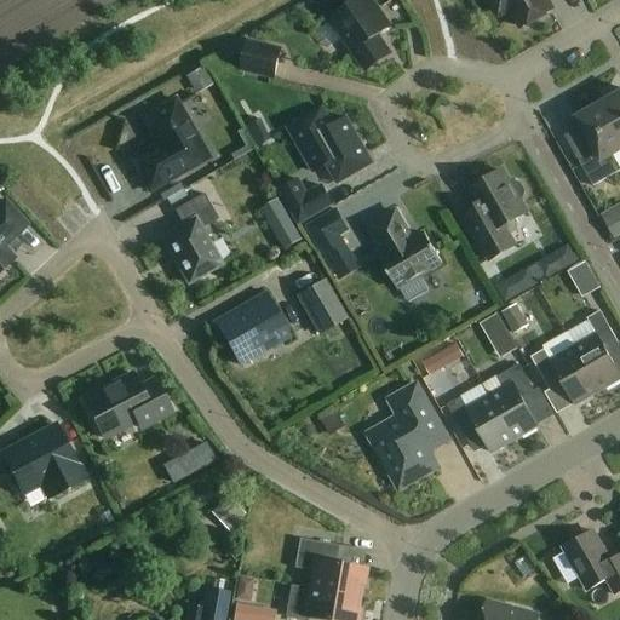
[(391,27),(372,0),(360,0),(331,21),(366,72),(391,53),(378,35),(391,27)]
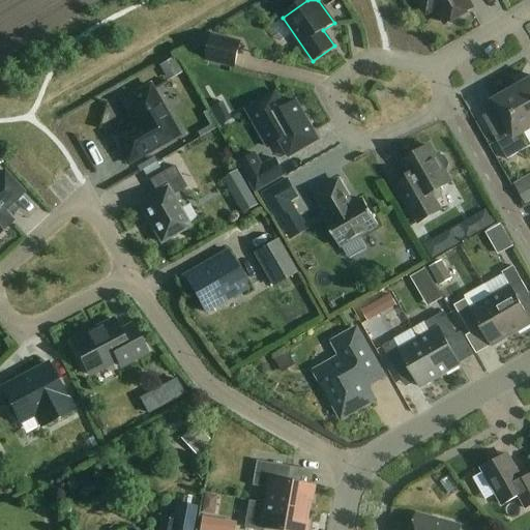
[(421,0),(421,1),(424,4),(429,5),(436,4),(446,24),(472,9),(466,0),(421,0)]
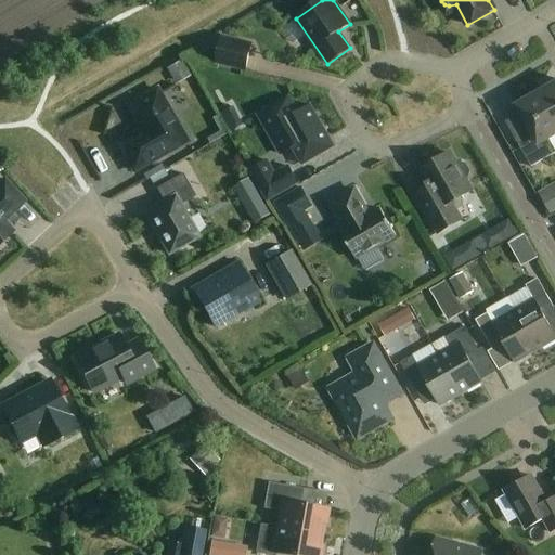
[(253,43),(222,36),(216,63),(246,71),(253,43)]
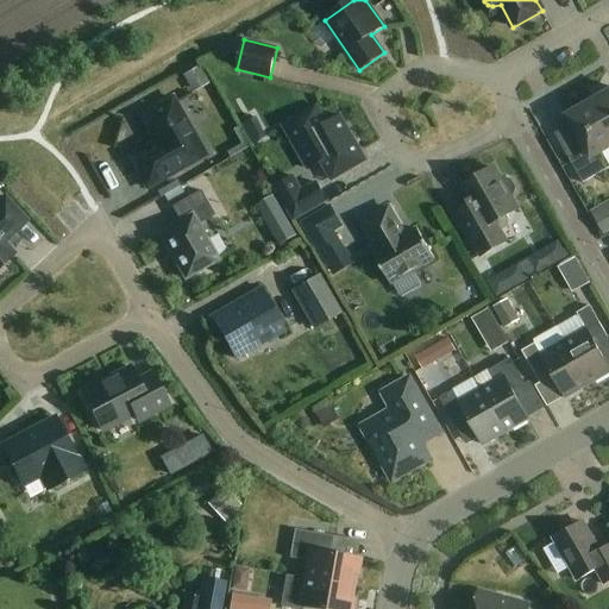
[(184,85),(189,105),(206,100),(201,81),(184,85)]
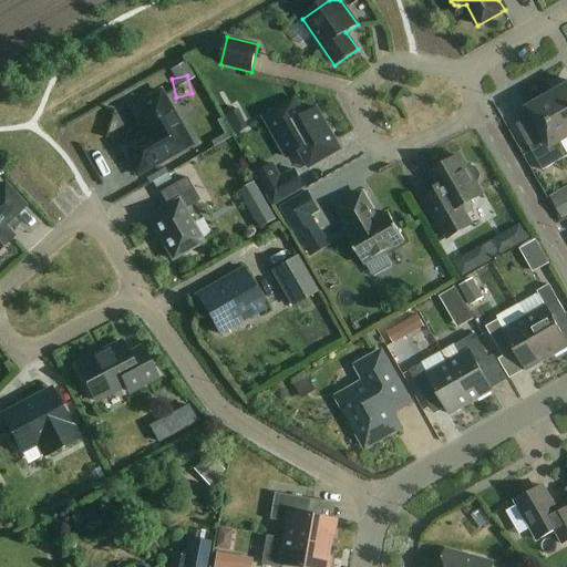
[(556,93),(552,96),(566,123),(566,83),(566,84),(557,89),(556,93)]
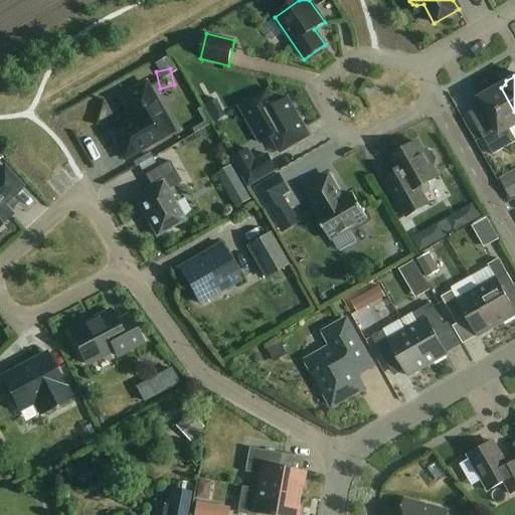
[(173,132),(146,83),(120,99),(132,120),(110,133),(125,159),(173,132)]
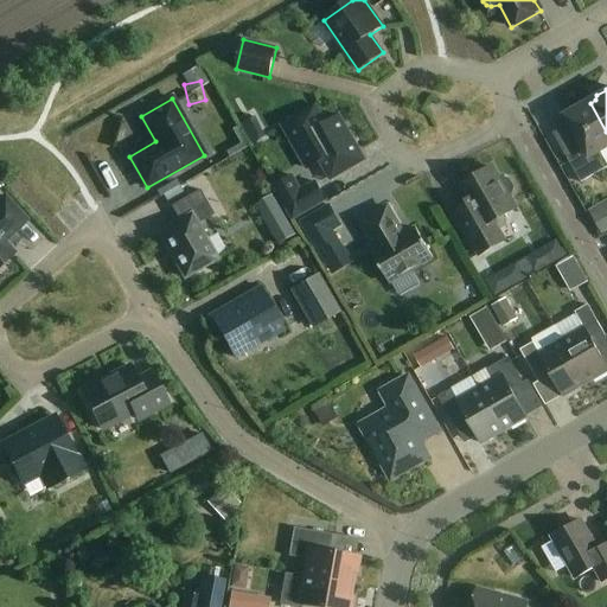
[(606,163),(600,152),(606,147),(606,132),(590,103),(586,106),(580,104),(572,109),(569,115),(566,117),(583,149),(568,159),(581,184),(606,168),(606,163)]
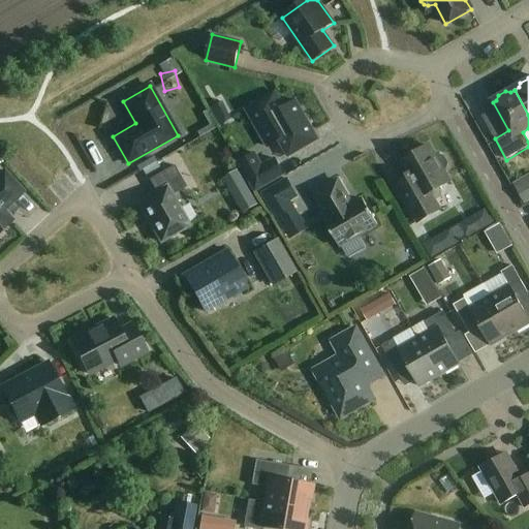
[(297,101),(285,107),(276,93),(246,110),(257,129),(269,123),(288,157),(318,141),(297,101)]
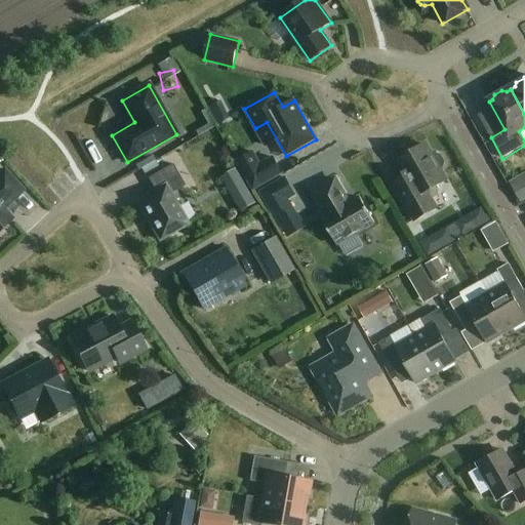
[(432,157),(426,146),(398,161),(406,174),(393,182),(415,221),(436,209),(431,200),(437,197),(438,192),(436,187),(446,182),(439,169),(443,167),(444,163),(440,156),(436,155),(432,157)]
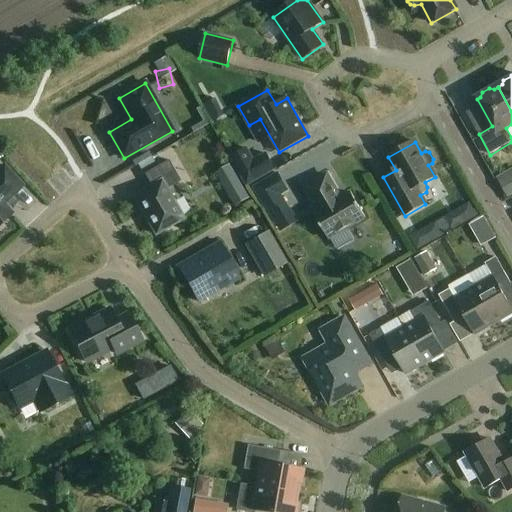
[(277,170),(267,152),(256,159),(248,146),(230,157),(248,187),(277,170)]
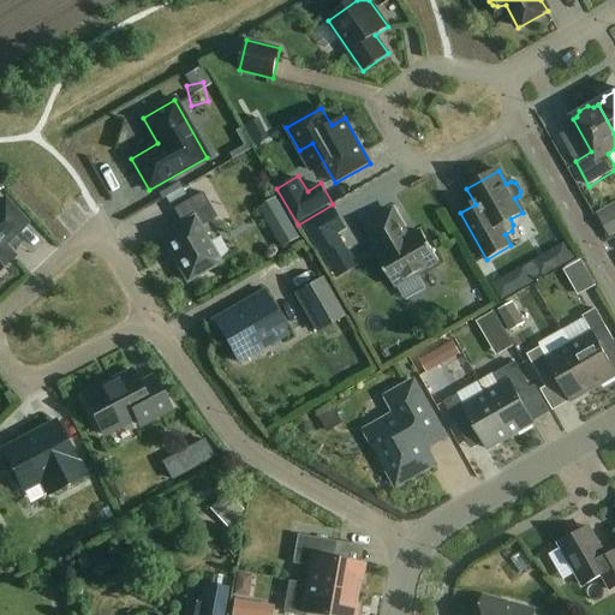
[(212,208),(203,192),(173,209),(181,224),(161,236),(187,282),(221,263),(201,227),(213,220),(207,210),(212,208)]
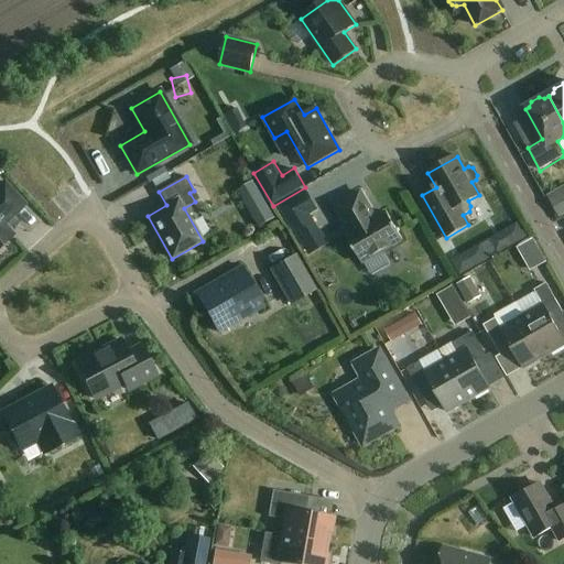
[(25,205),(4,183),(0,186),(0,247),(12,236),(2,226),(25,205)]
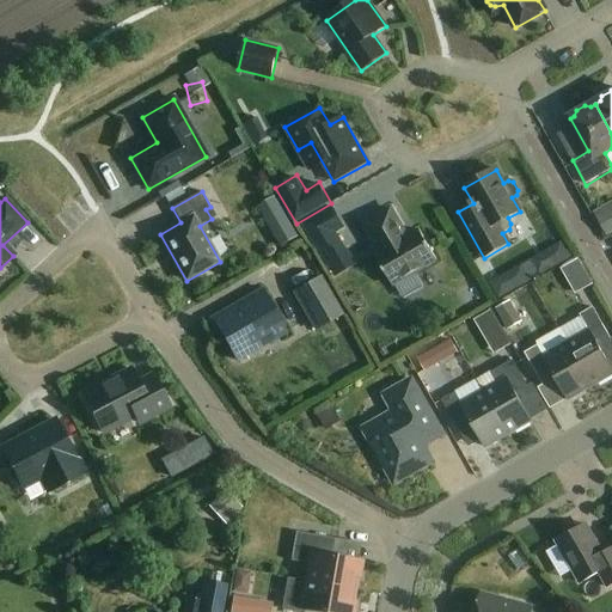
[(408,239),(391,209),(366,225),(381,254),(377,257),(393,286),(438,261),(421,232),(408,239)]
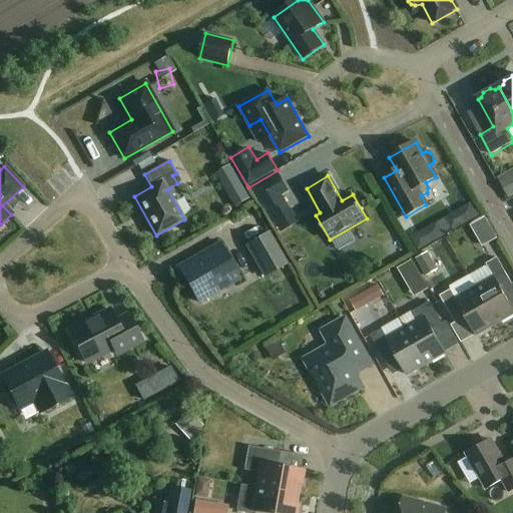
[(512,180),(497,186),(505,210),(512,206),(512,180)]
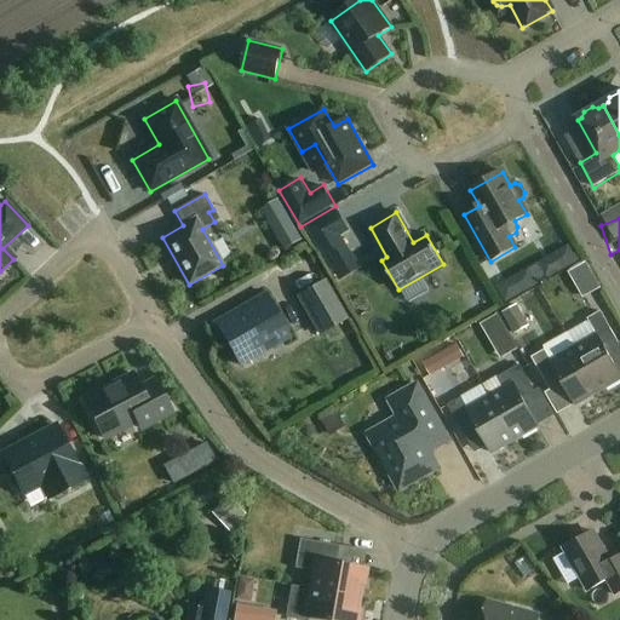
[(297,225),(279,235),(286,250),(304,239),(297,225)]
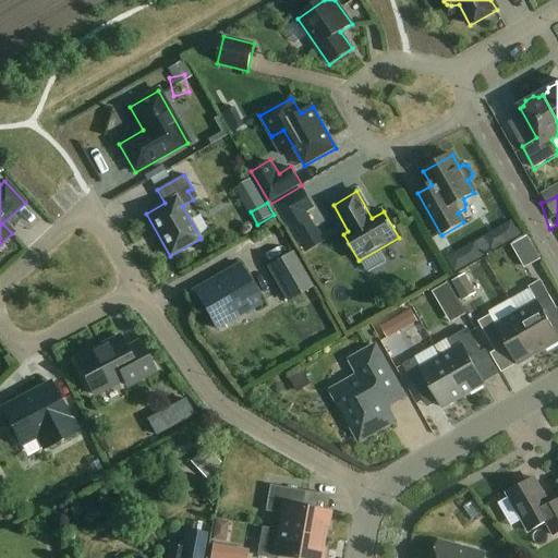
[(11,225),(26,252),(50,238),(35,211),(11,225)]
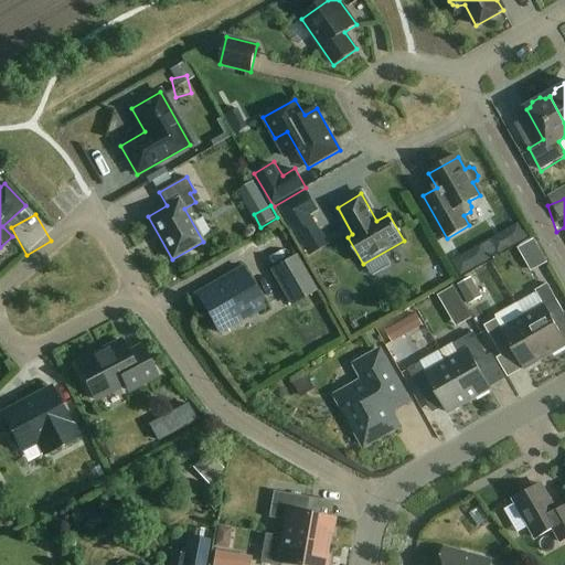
[(509,228),(507,235),(513,246),(529,237),(520,222),(509,228)]
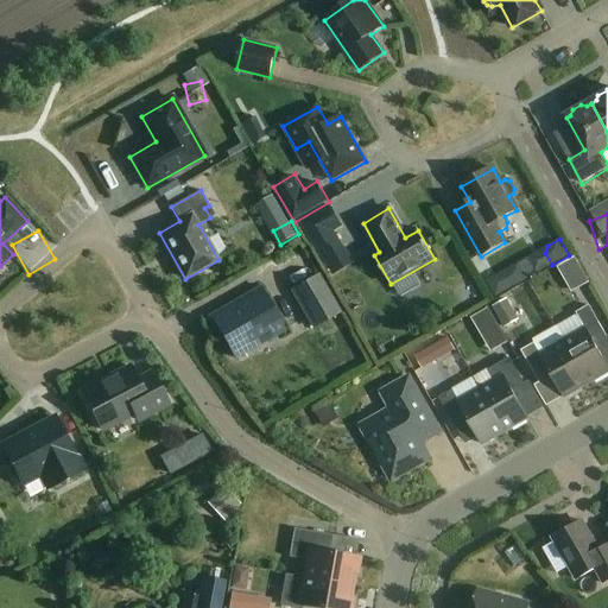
[(341,311),(320,273),(291,290),(314,328),(341,311)]
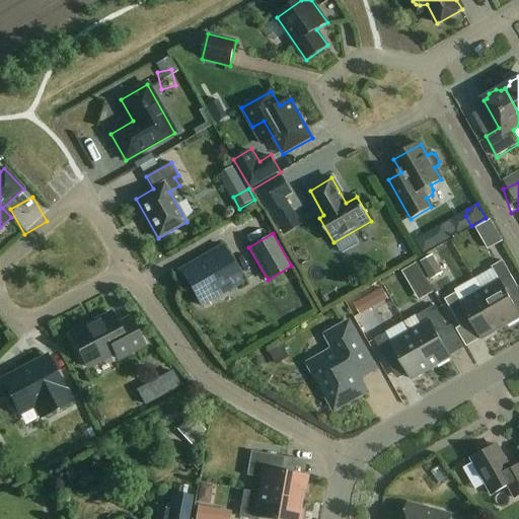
[(427,233),(417,239),(425,253),(439,245),(433,235),(427,233)]
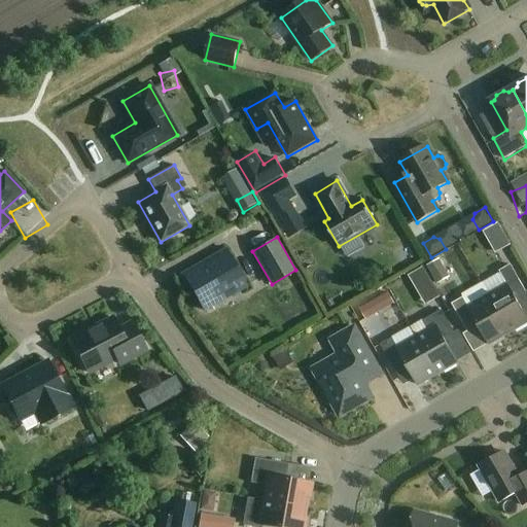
[(510,256),(501,242),(487,250),(483,243),(480,245),(492,267),(510,256)]
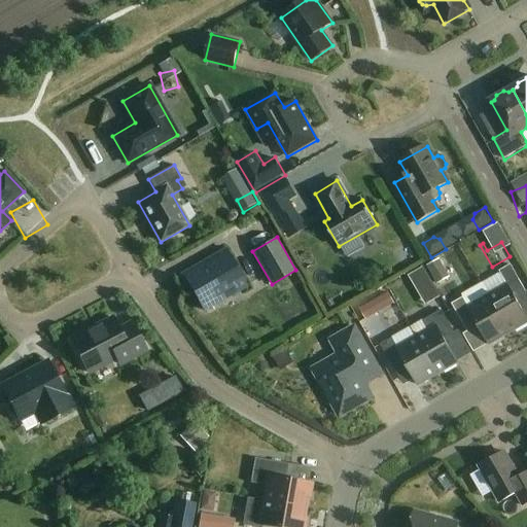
[(246,287),(225,251),(196,269),(195,267),(180,275),(188,289),(191,287),(205,311),(246,287)]
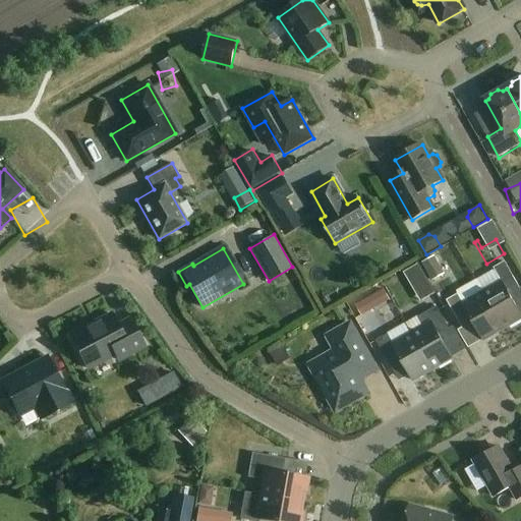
[(502,284),(482,295),(503,331),(520,320),(520,316),(512,301),(520,295),(520,292),(504,264),(494,270),(502,284)]
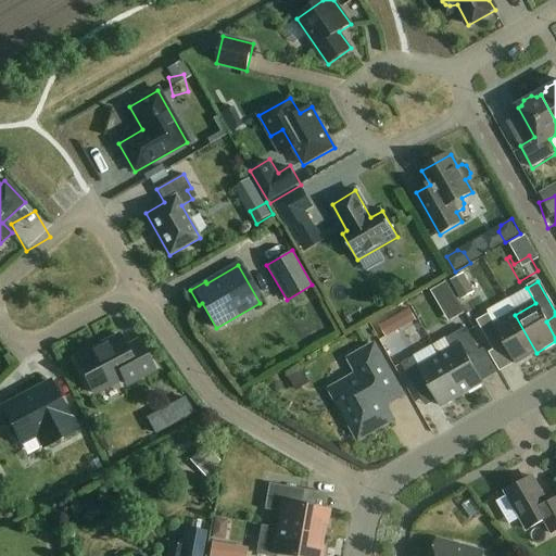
[(446,282),(431,291),(441,306),(455,298),(446,282)]
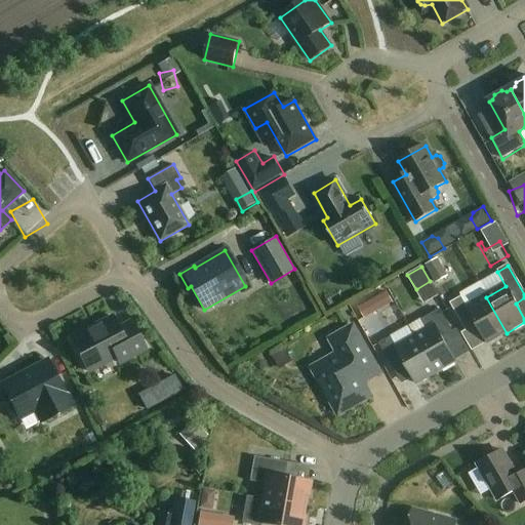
[(507,333),(486,297),(467,308),(461,298),(450,305),(466,332),(476,326),(487,345),(507,333)]
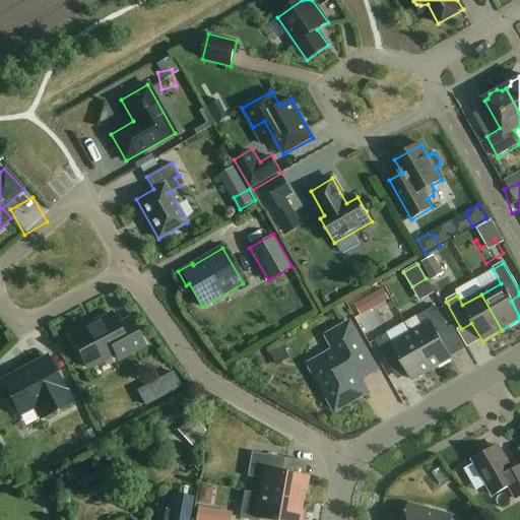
[(380,331),(398,320),(390,306),(372,316),(380,331)]
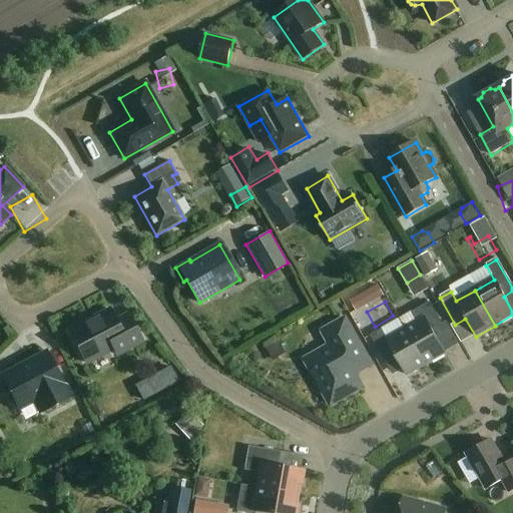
[(406,330),(426,365),(445,354),(435,336),(445,331),(430,304),(411,315),(416,324),(406,330)]
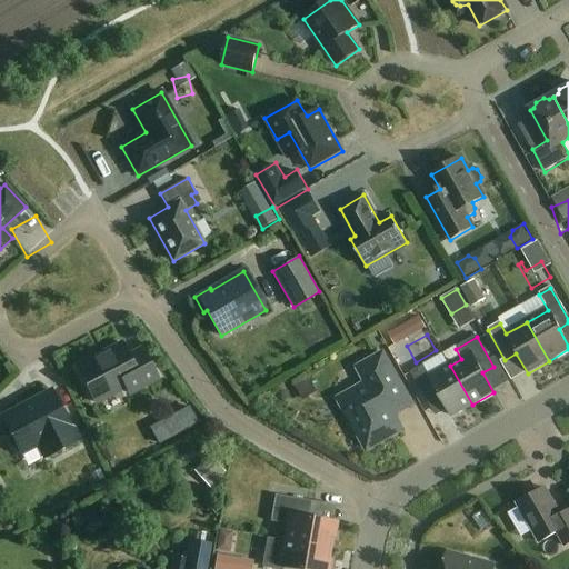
[(129,356),(122,343),(77,367),(96,403),(126,387),(129,393),(158,378),(142,349),(129,356)]
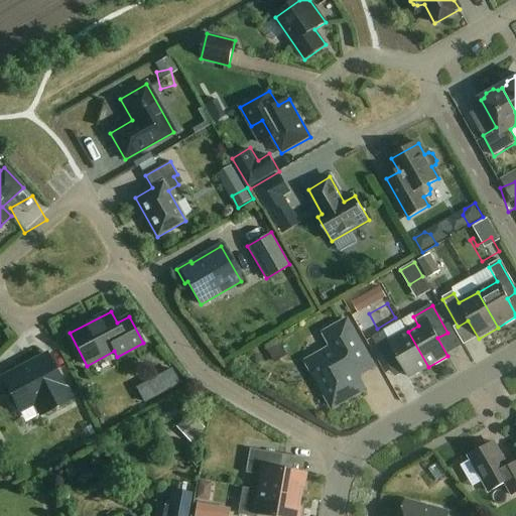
[(373,368),(347,321),(324,335),(332,349),(306,364),(333,409),(364,391),(356,377),(373,368)]
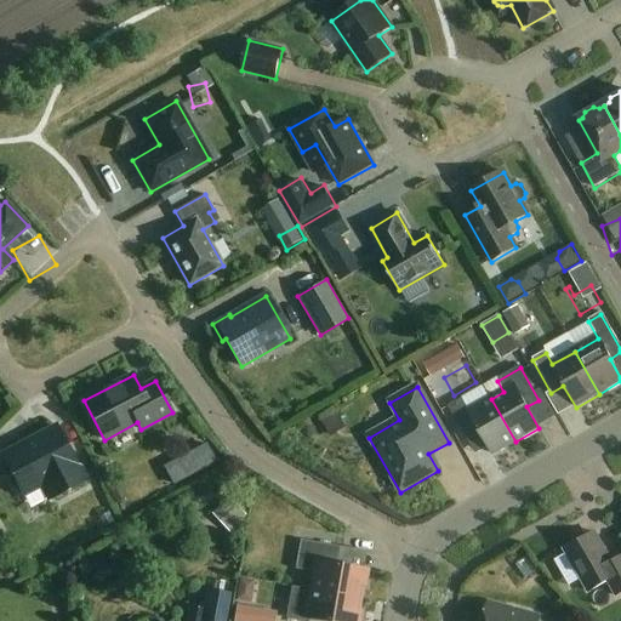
[(516,442),(491,399),(468,412),(461,400),(448,409),(467,440),(479,434),(491,456),(516,442)]
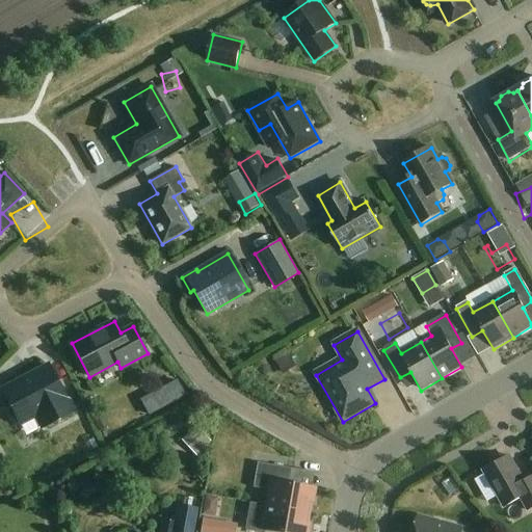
[(283,383),(295,375),(289,364),(275,372),(283,383)]
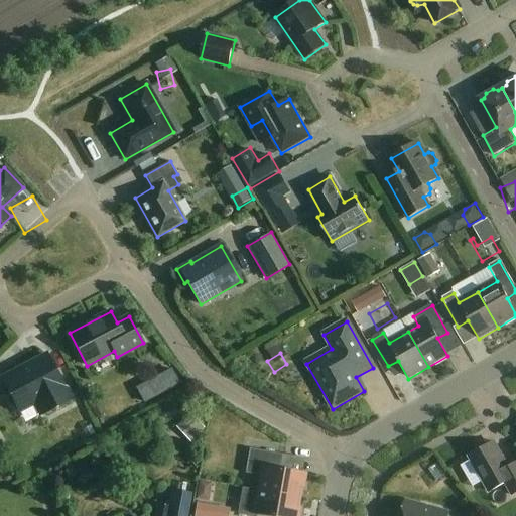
[(71,399),(47,355),(2,379),(19,410),(35,401),(41,414),(71,399)]
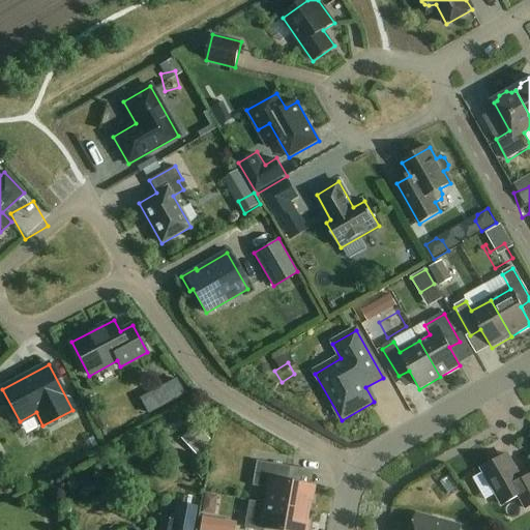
[(529,476),(522,481),(507,455),(481,471),(502,506),(518,497),(526,510),(529,507),(529,476)]
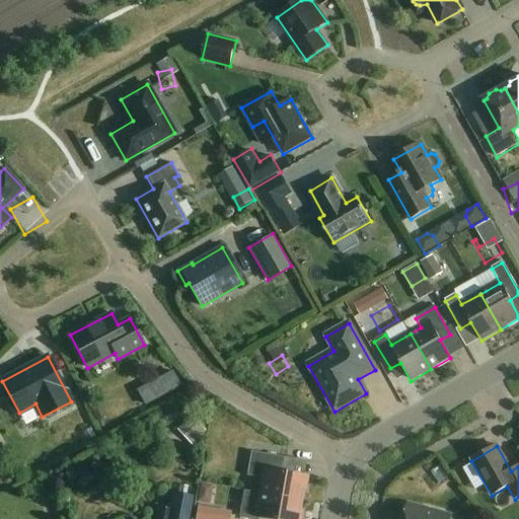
[(262,479),(260,494),(300,501),(302,490),(305,491),(307,477),(283,473),(286,459),(250,453),(246,476),(262,479)]
